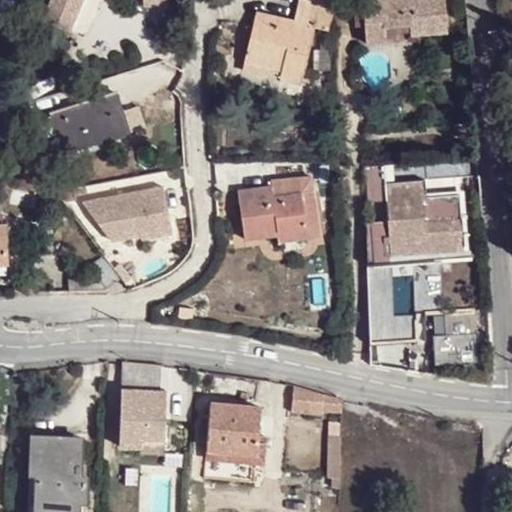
[(52,0),(45,17),(74,31),(87,0),(142,0),(143,11),(168,10),(168,0),(52,0)]
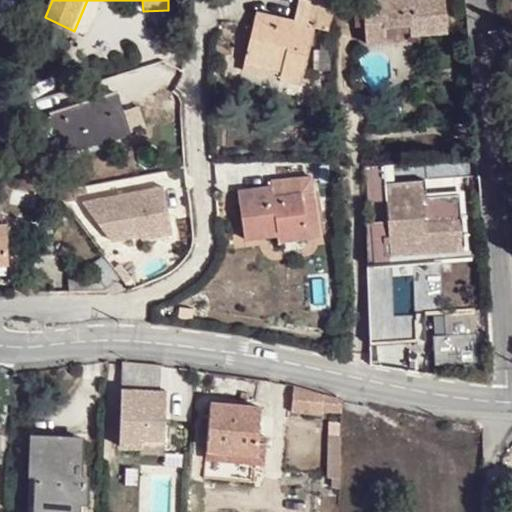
[(281,70),(279,79),(300,85),(316,27),(327,30),(333,8),(303,0),(299,0),(294,21),(257,12),(243,60),(281,70)]
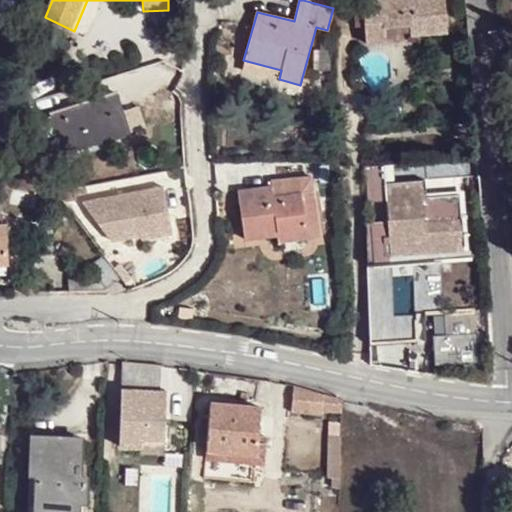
[(413,35),(446,33),(442,0),(361,0),(365,44),(387,42),(386,26),(412,24),(413,35)]
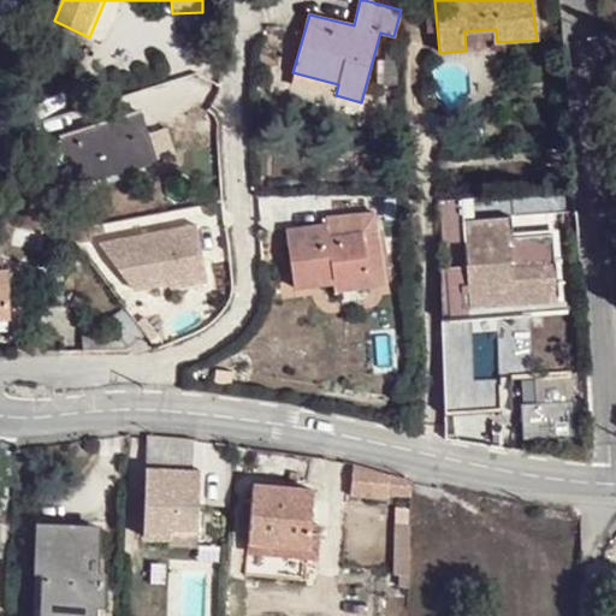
[(60,72),(73,75),(75,59),(61,58),(60,72)]
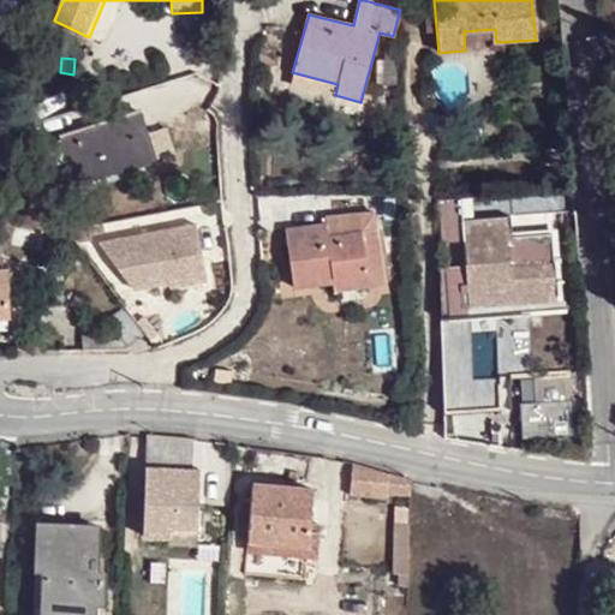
[(290,84),(335,95),(338,84),(292,72),(290,84)]
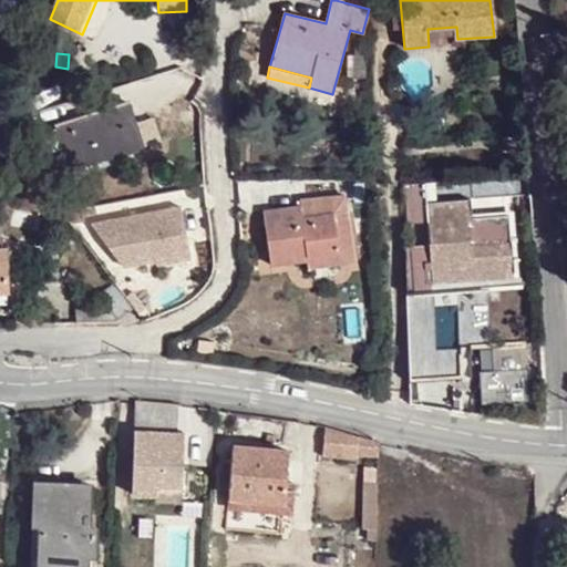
[(72,169),(142,146),(127,102),(58,125),(72,169)]
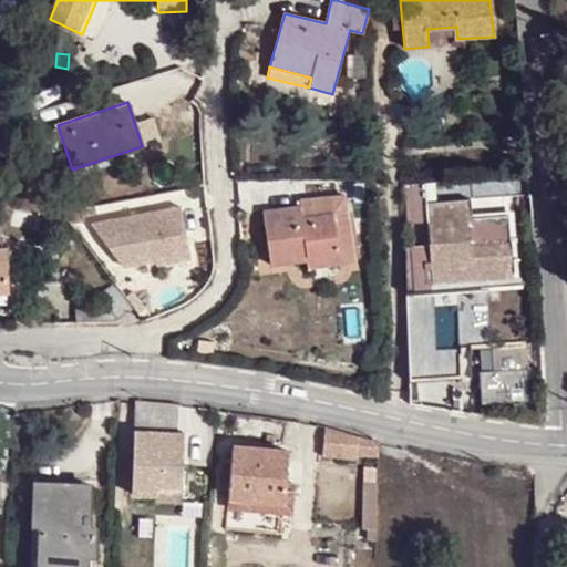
[(470,198),(425,203),(431,268),(455,267),(457,280),(512,276),(511,229),(468,233),(468,218),(471,218),(470,198)]
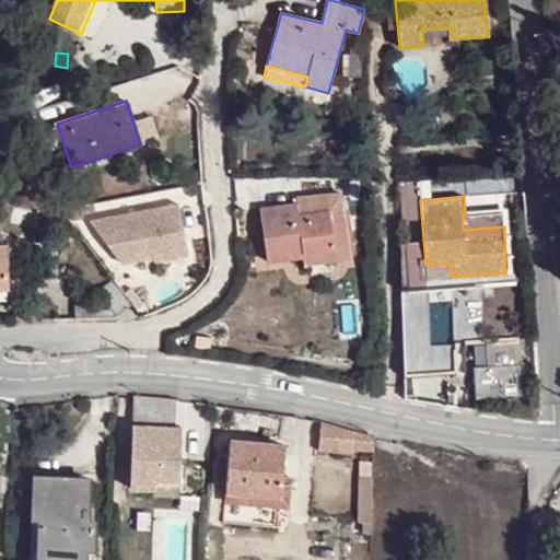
[(318,233),(346,231),(343,207),(311,211),(299,213),(298,207),(298,202),(259,207),(267,263),(303,258),(321,256),(318,233)]
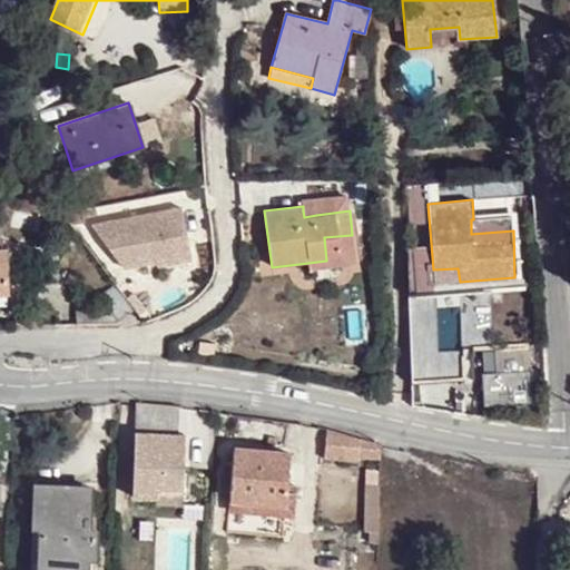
[(177,210),(91,227),(129,271),(187,259),(177,210)]
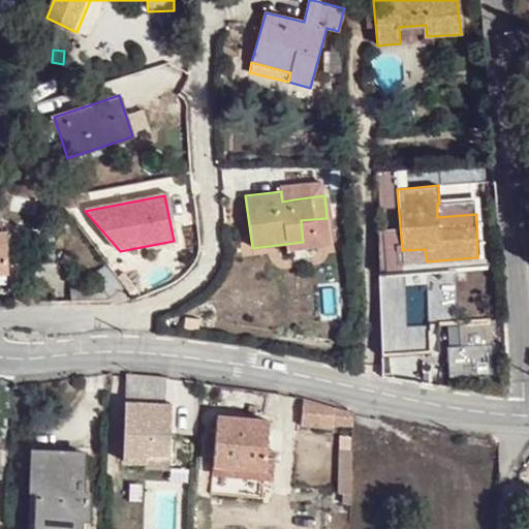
[(330,246),(327,218),(301,220),(303,242),(286,244),(287,250),(330,246)]
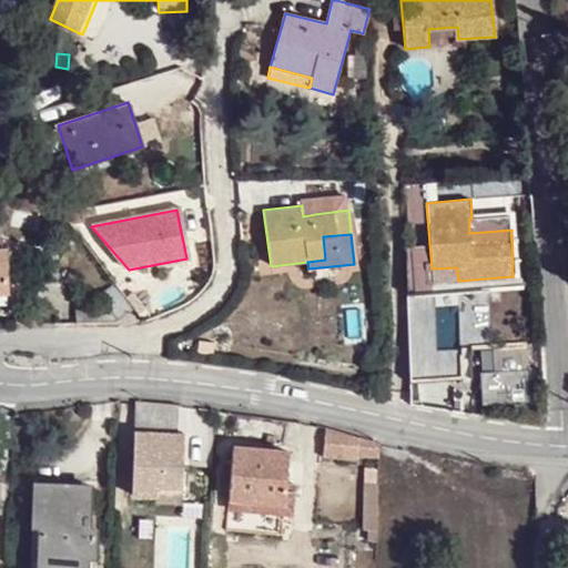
[(7,251),(2,251),(0,251),(0,308),(10,308),(7,251)]
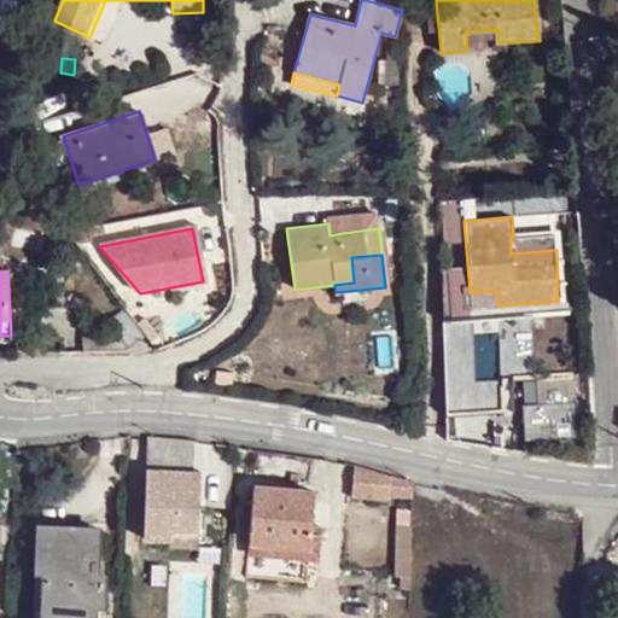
[(471,308),(499,305),(496,291),(470,292),(471,308)]
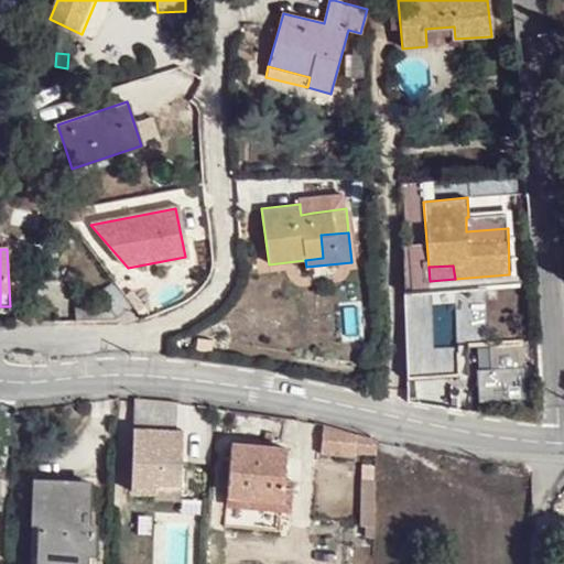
[(541,375),(539,337),(503,340),(507,377),(541,375)]
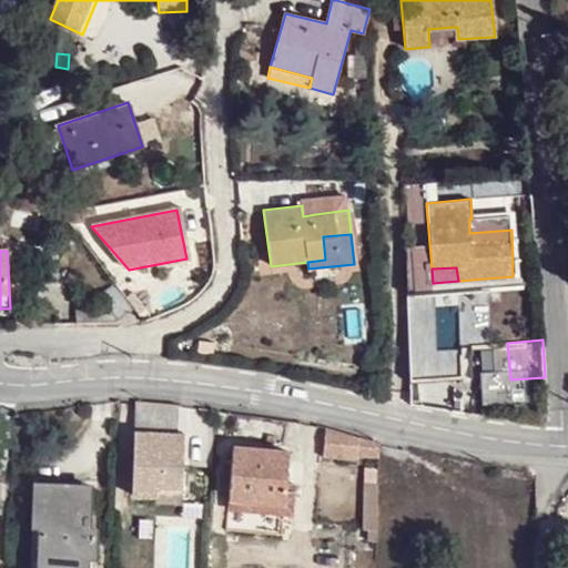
[(171,404),(135,402),(131,497),(154,499),(154,503),(180,505),(183,434),(170,433),(171,404)]
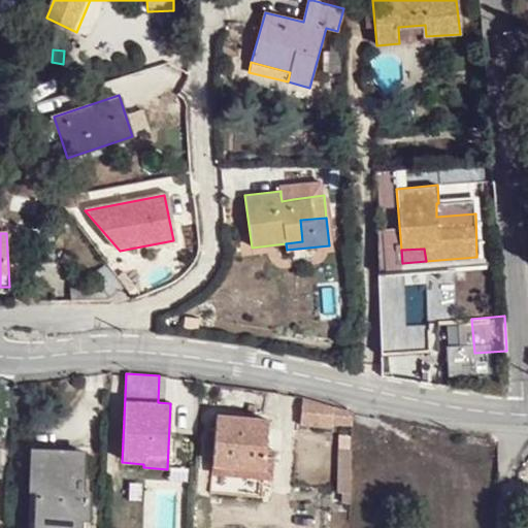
[(332,425),(352,426),(352,410),(302,397),(301,426),(332,428),(332,425)]
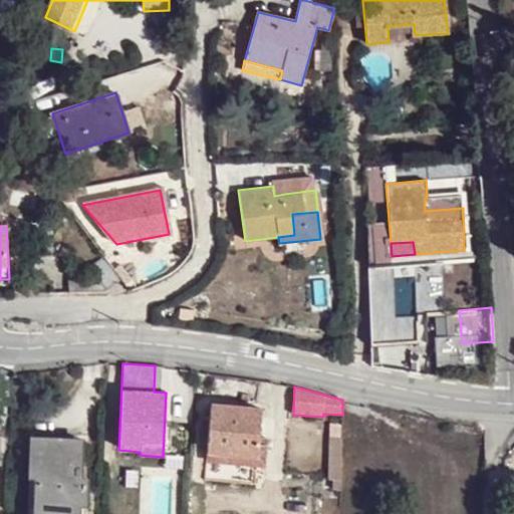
[(258,445),(265,446),(266,439),(259,438),(262,409),(212,405),(210,418),(209,433),(207,452),(257,457),(258,445)]
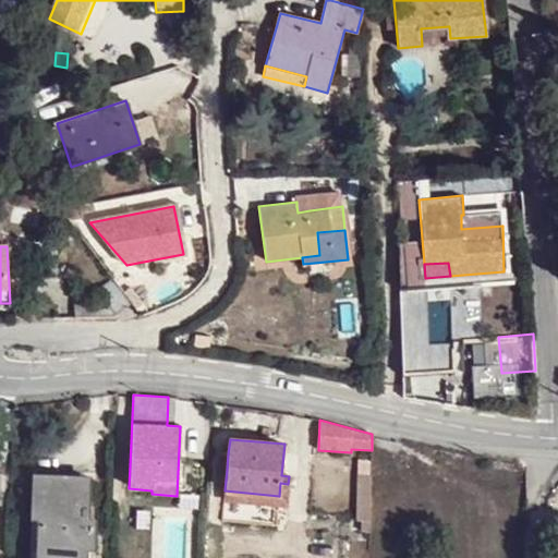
[(218,470),(227,470),(228,453),(220,452),(218,470)]
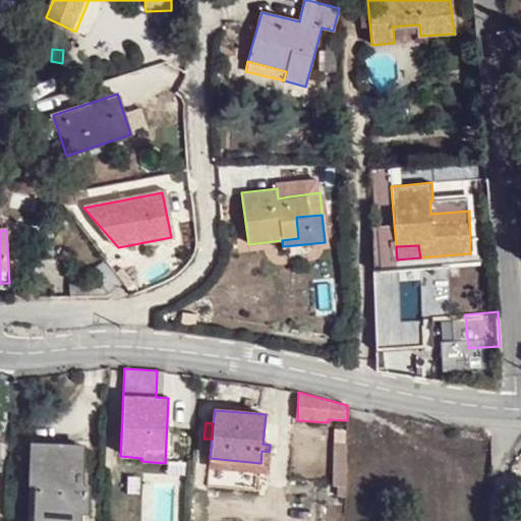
[(77,520),(78,509),(85,510),(88,490),(79,490),(81,447),(33,445),(31,481),(39,482),(36,520),(77,520)]
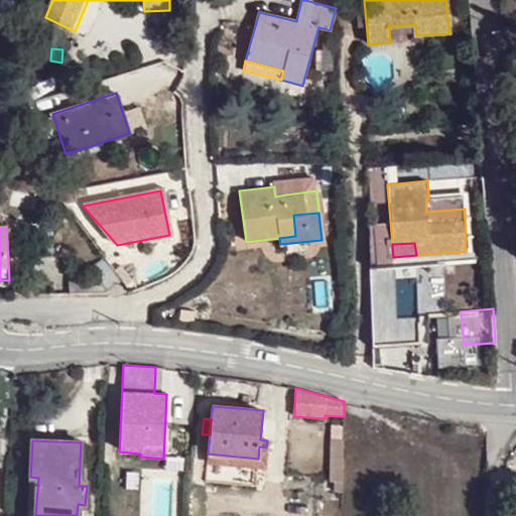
[(335,489),(342,489),(343,440),(331,440),(329,481),(336,481),(335,489)]
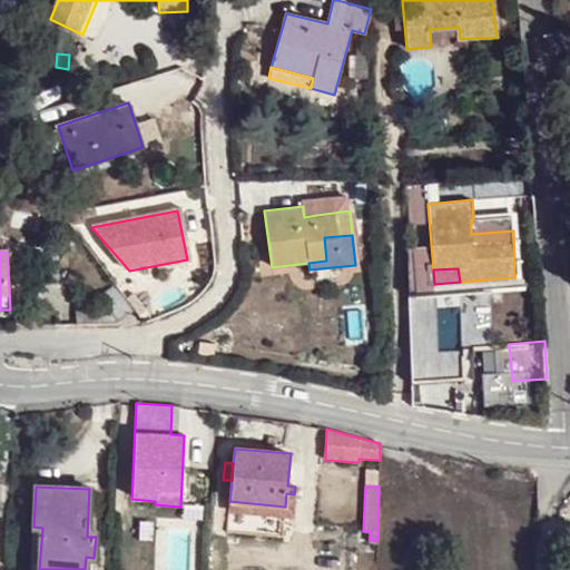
[(292,519),(294,494),(286,493),(285,507),(229,501),(229,512),(292,519)]
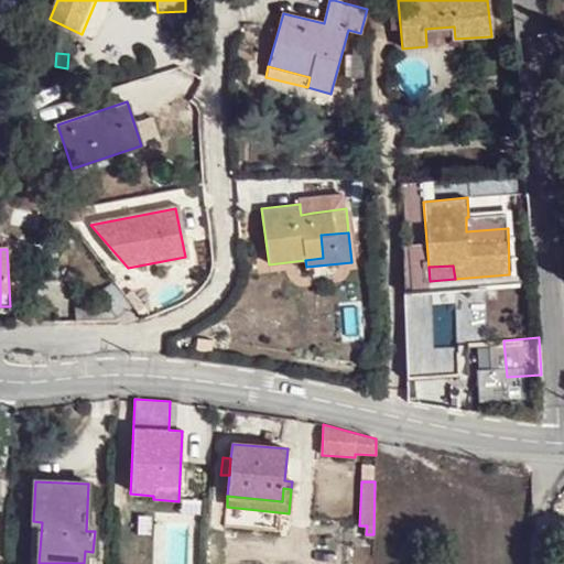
[(91,563),(93,552),(85,551),(84,563),(39,563),(42,522),(33,521),(31,563),(91,563)]
